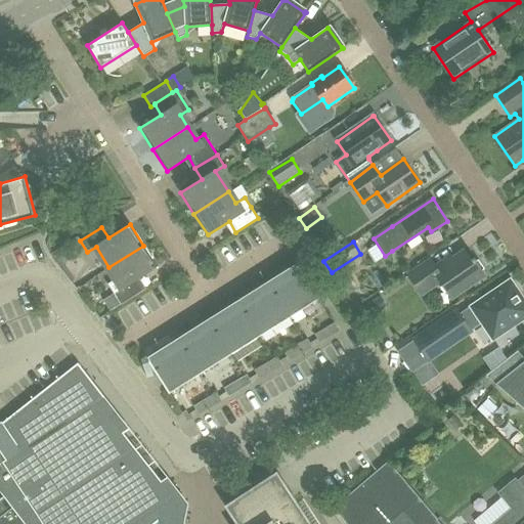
[(116,278),(107,284),(114,294),(121,305),(142,291),(136,280),(158,266),(143,246),(108,267),(116,278)]
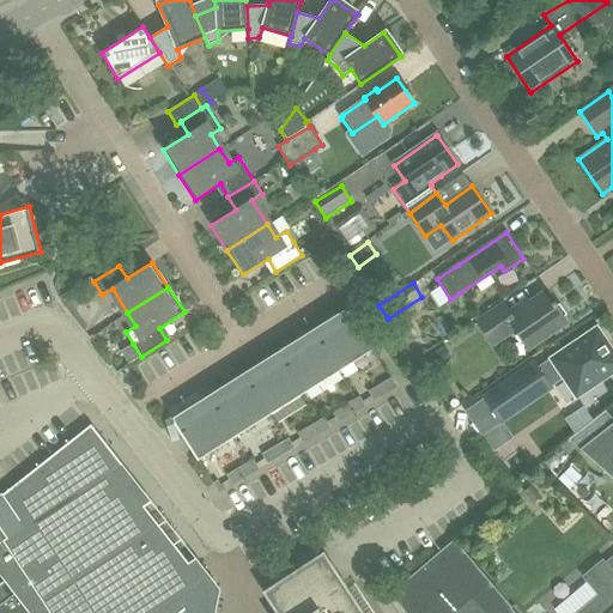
[(503,302),(477,320),(492,344),(515,328),(528,347),(568,321),(563,315),(556,305),(557,304),(554,301),(553,302),(546,291),(513,313),(511,314),(503,302)]
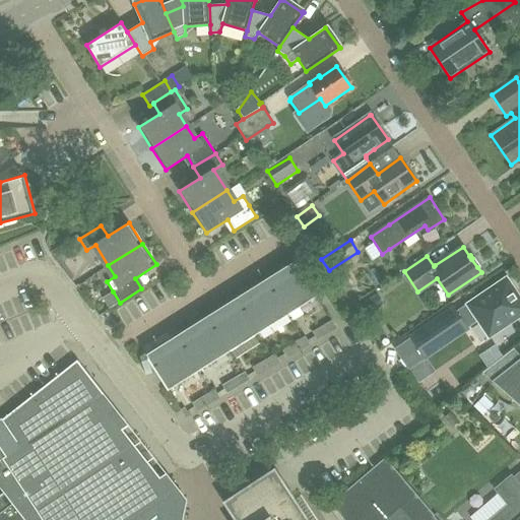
[(297,264),(267,283),(286,315),(317,296),(297,264)]
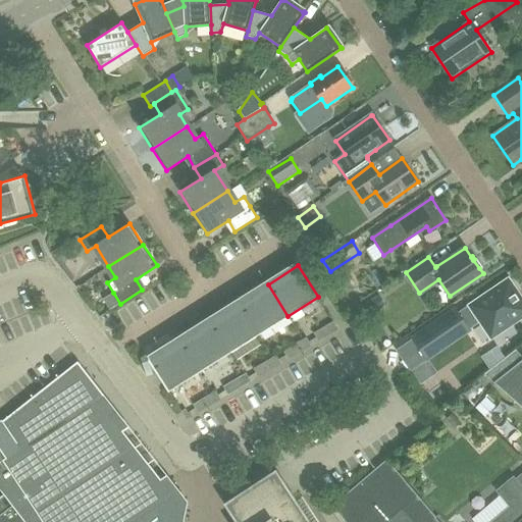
[(521,298),(508,277),(468,305),(490,338),(521,317),(521,298)]
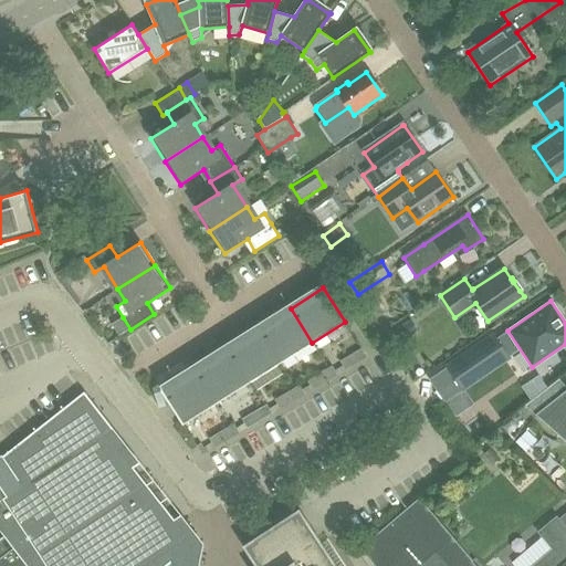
[(291,308),(258,328),(280,364),(312,343),(291,308)]
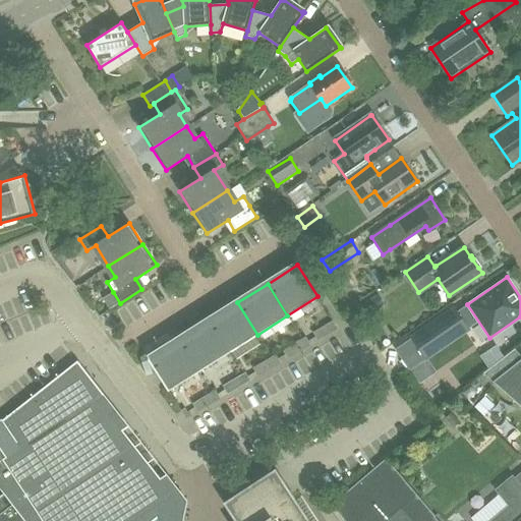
[(368,301),(359,307),(365,317),(375,311),(368,301)]
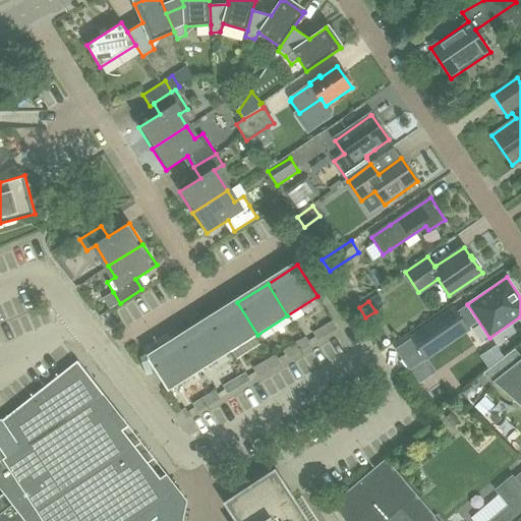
[(237,302),(208,321),(228,353),(257,335),(237,302)]
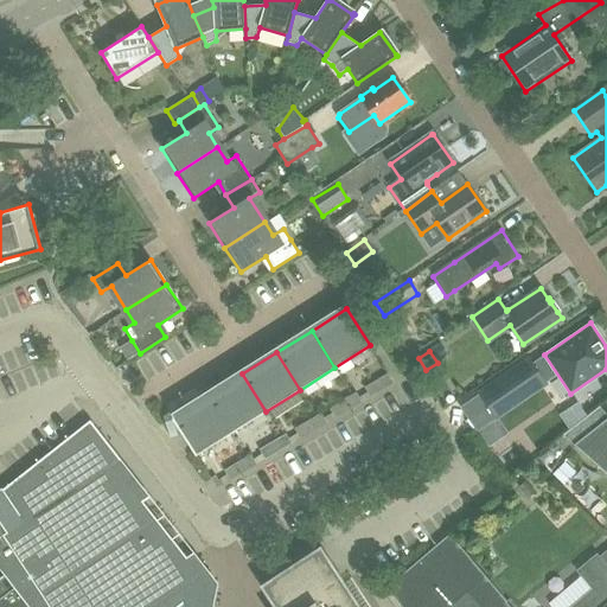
[(529,359),(479,393),(497,417),(545,384),(529,359)]
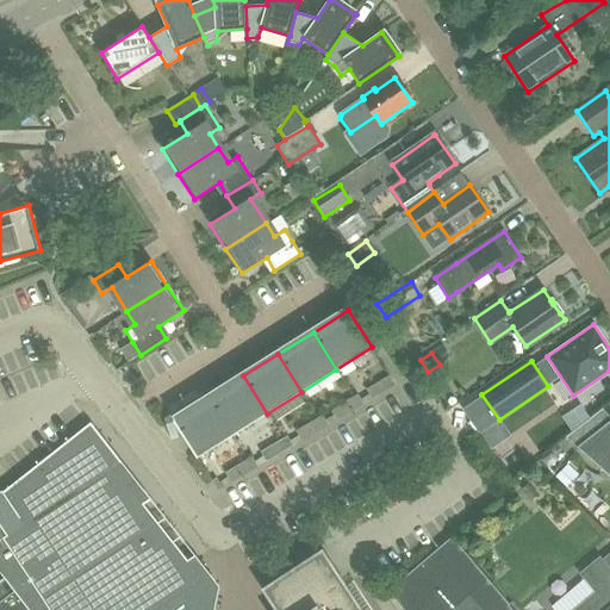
[(243,375),(209,398),(232,435),(267,414),(243,375)]
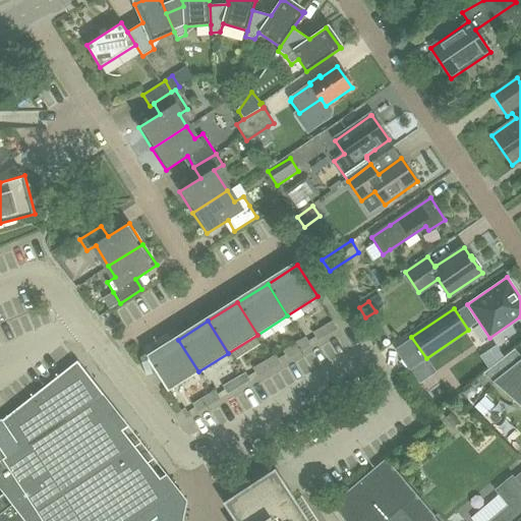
[(333,321),(312,332),(317,341),(338,329),(333,321)]
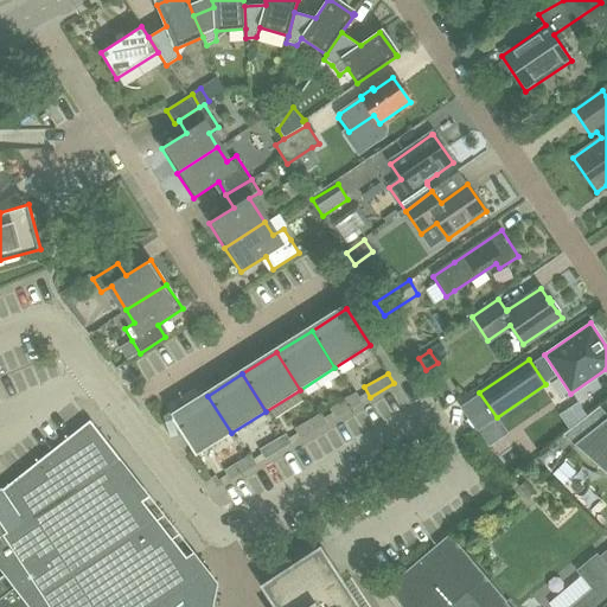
[(356,393),(330,408),(336,417),(362,402),(356,393)]
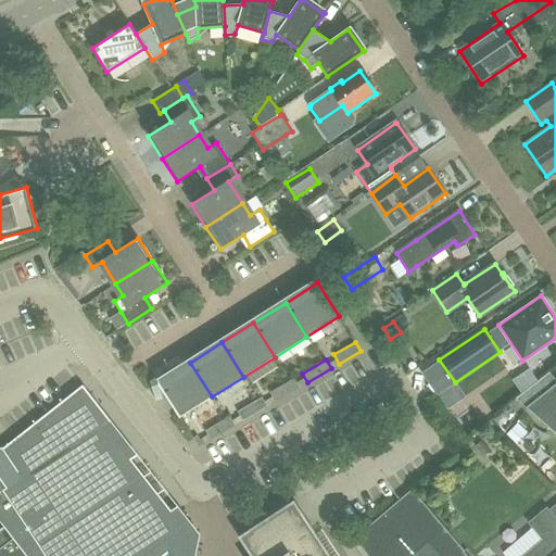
[(190,363),(158,383),(179,417),(212,396),(190,363)]
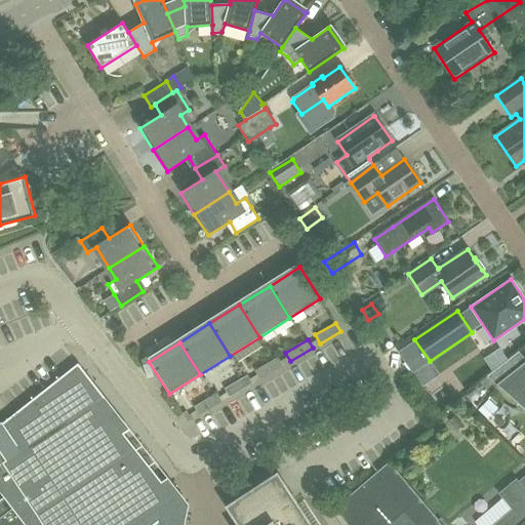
[(502,364),(486,377),(524,410),(524,358),(520,352),(519,351),(502,364)]
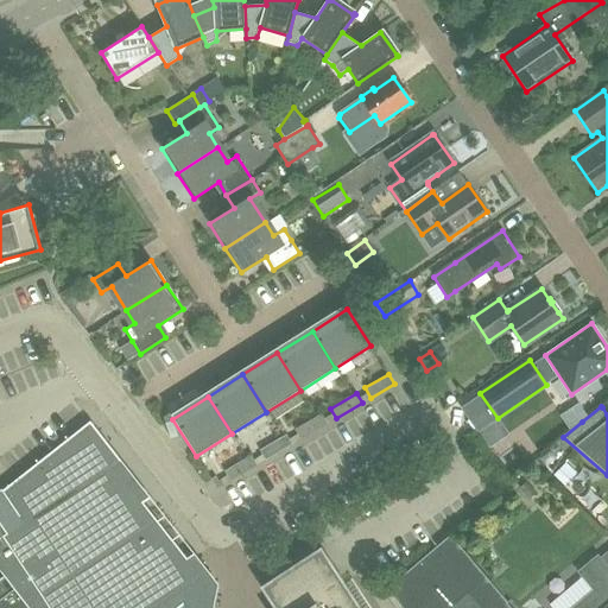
[(321,413),(295,429),(301,439),(327,424),(321,413)]
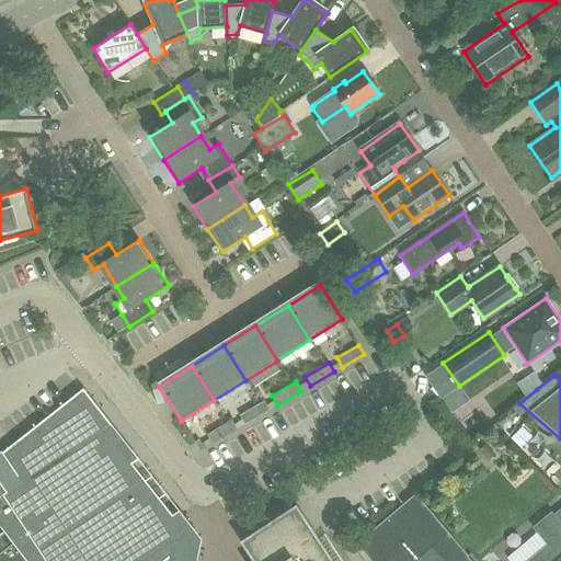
[(0,525),(3,530),(14,545),(25,560),(26,560),(192,560),(196,544),(112,437),(118,433),(83,388),(0,454),(0,525)]
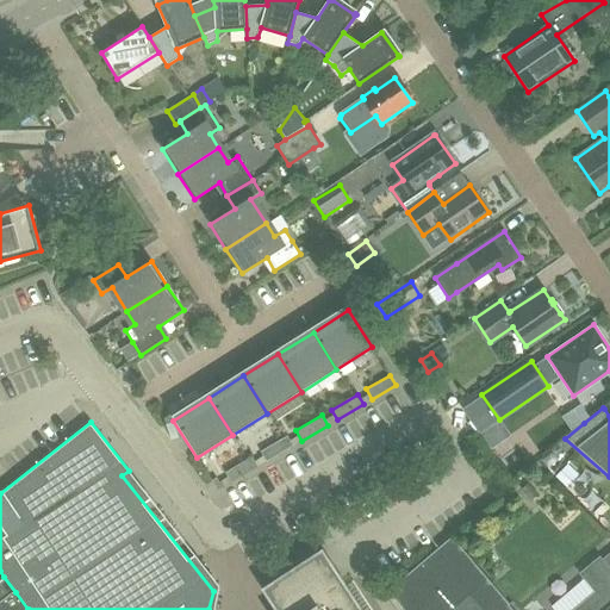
[(287,436),(261,452),(266,461),(293,446),(287,436)]
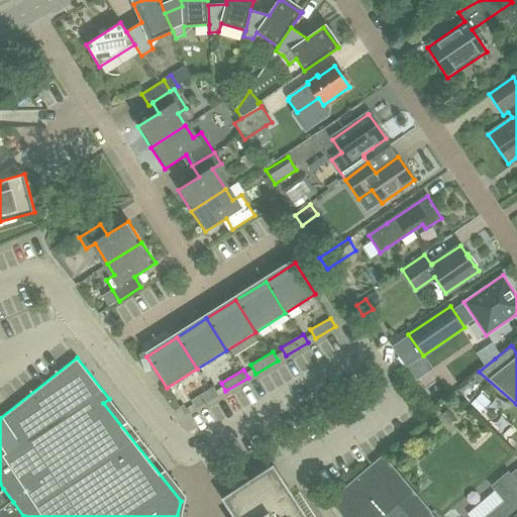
[(213,387),(191,400),(196,409),(218,396),(213,387)]
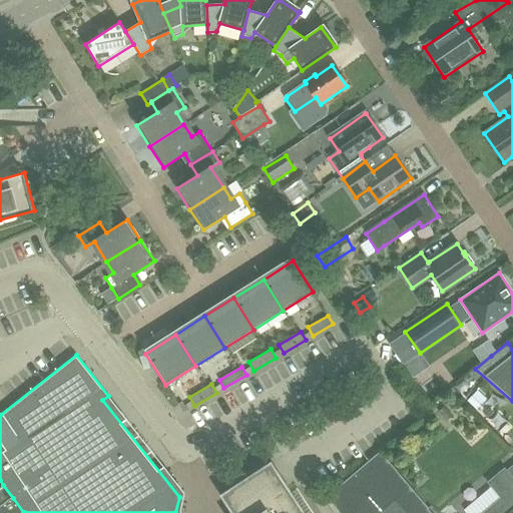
[(181,402),(177,404),(178,405),(183,413),(187,410),(181,402)]
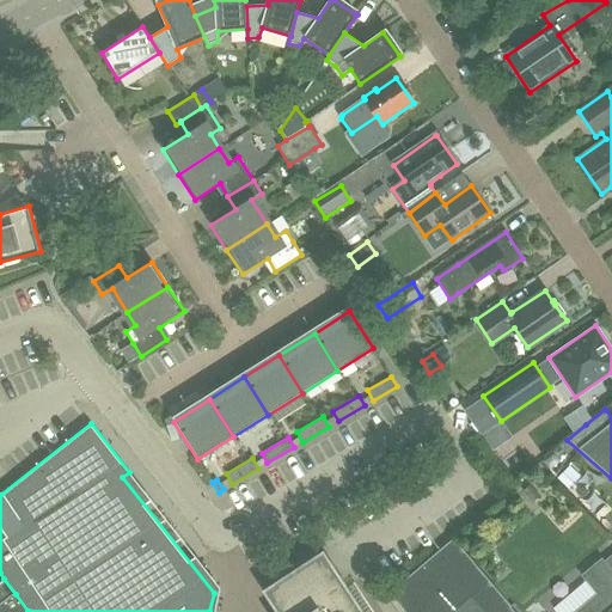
[(530,484),(522,490),(532,502),(539,496),(530,484)]
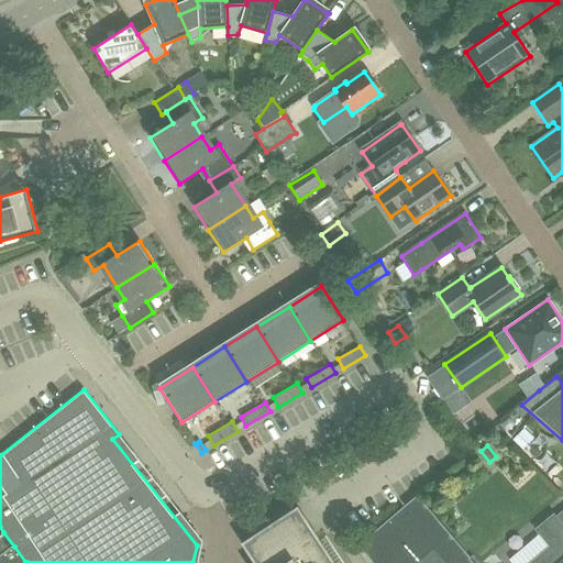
[(417,495),(357,545),(372,562),(470,562),(473,561),(417,495)]
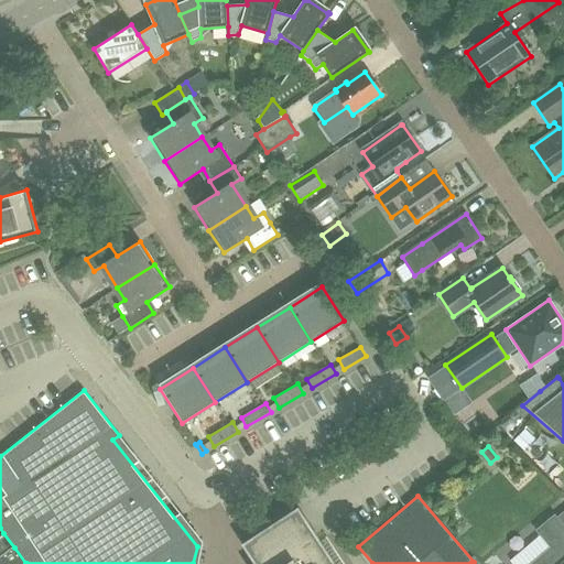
[(336,563),(299,507),(242,544),(255,563),(336,563)]
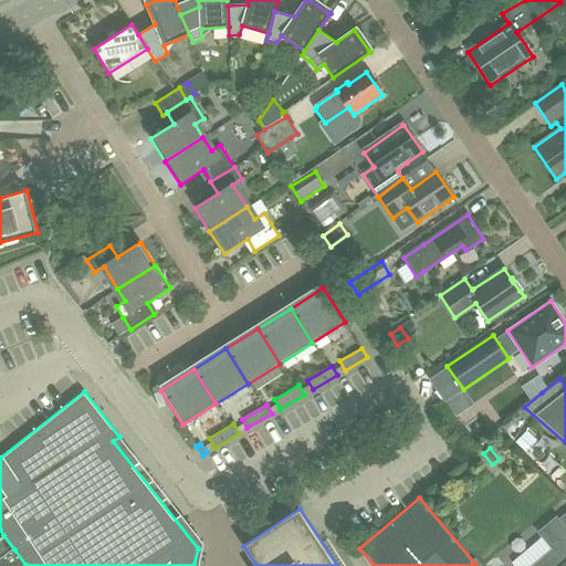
[(553,548),(531,565),(565,565),(565,527),(556,516),(538,531),(553,548)]
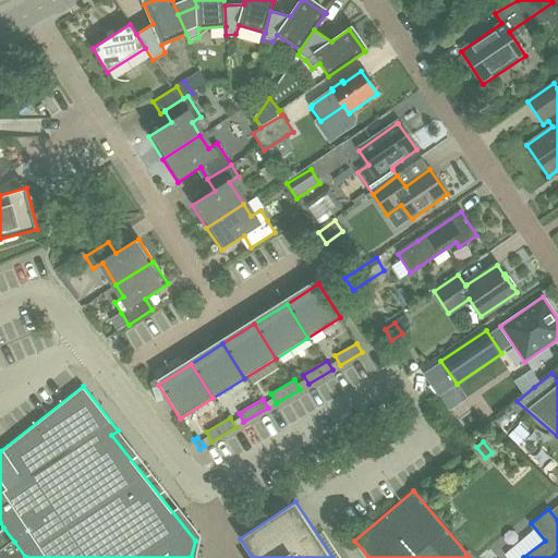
[(0,552),(14,542),(3,528),(0,529),(0,552)]
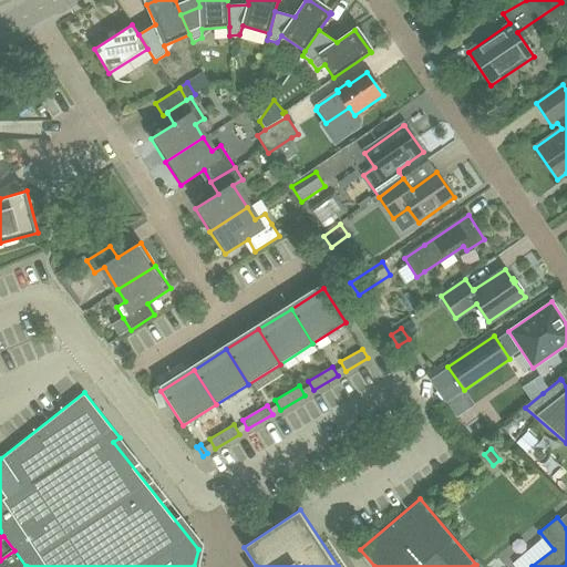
[(0,566),(27,566),(26,566),(14,550),(0,560),(0,566)]
